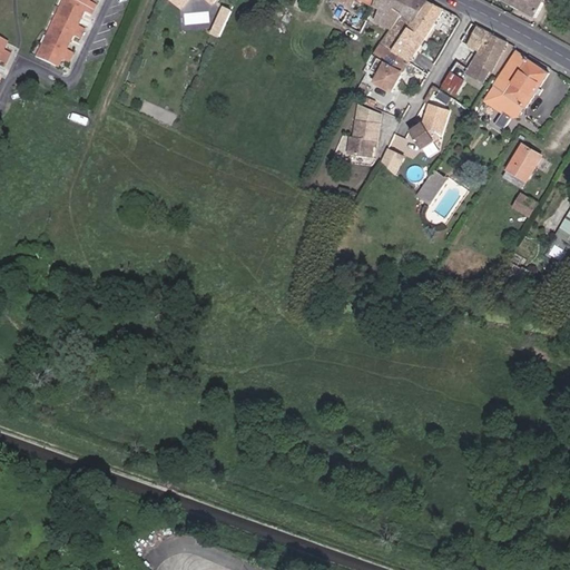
[(65,0),(38,58),(58,68),(62,60),(68,62),(71,55),(67,51),(74,36),(79,38),(84,29),(78,27),(85,12),(90,15),(95,6),(89,2),(89,0),(65,0)]
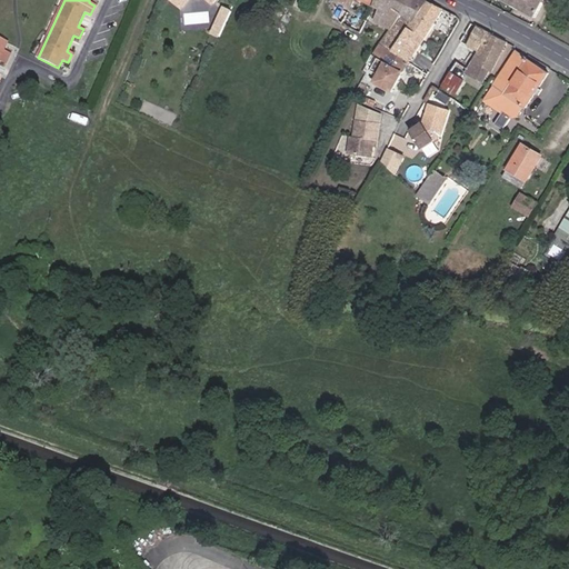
[(302,12),(308,0),(291,0),(289,7),(302,12)]
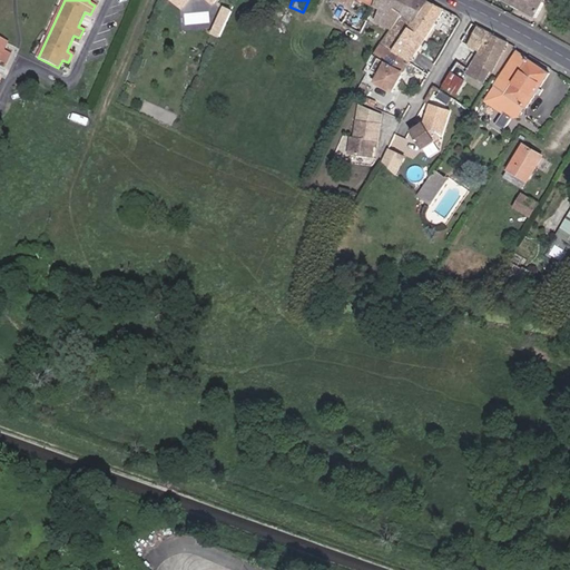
[(375,0),(373,6),(380,9),(387,12),(381,25),(391,29),(381,45),(394,53),(402,41),(414,22),(406,18),(418,0),(375,0)]
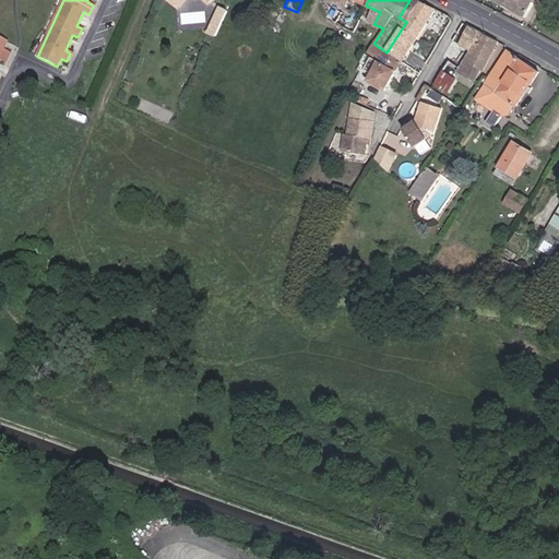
[(406,22),(419,2),(414,0),(409,0),(399,18),(406,22)]
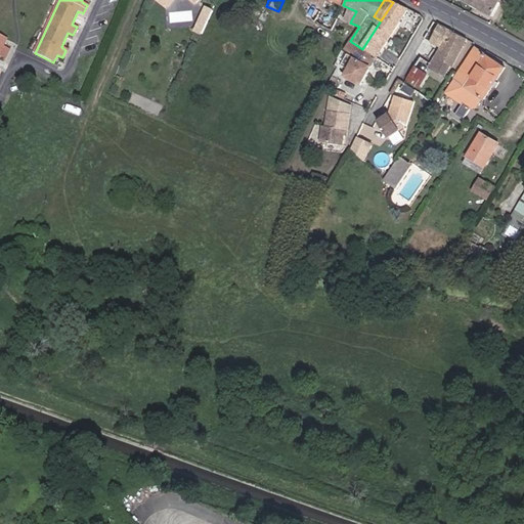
[(465,0),(492,15),(500,0),(465,0)]
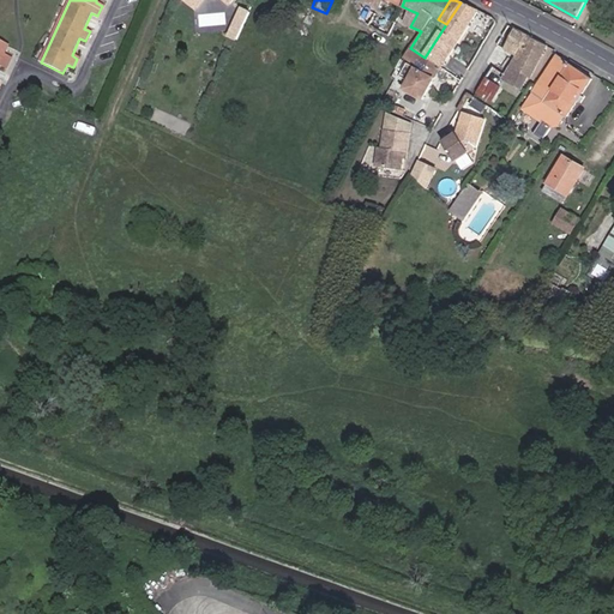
[(449,55),(477,11),(461,2),(446,24),(433,44),(449,55)]
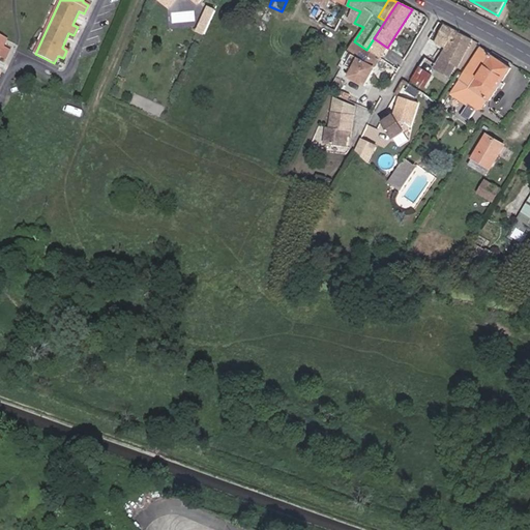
[(209,25),(216,10),(207,6),(200,21),(209,25)]
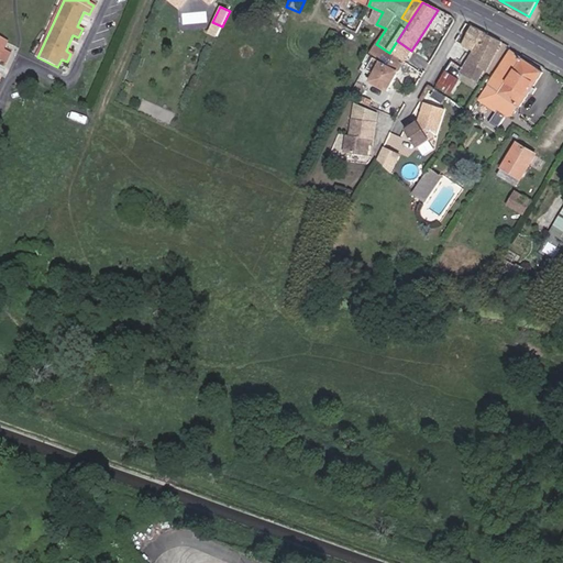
[(332,7),(327,18),(356,33),(362,21),(332,7)]
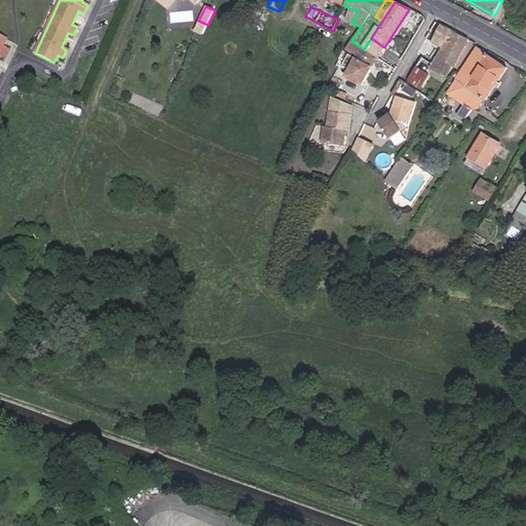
[(358,11),(350,8),(344,20),(351,23),(358,11)]
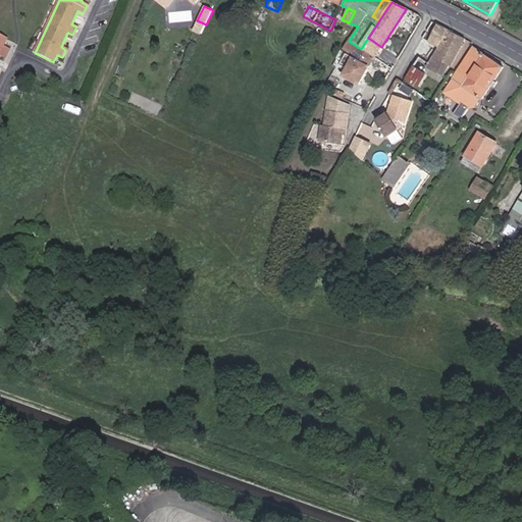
[(202,33),(206,24),(197,20),(193,29),(202,33)]
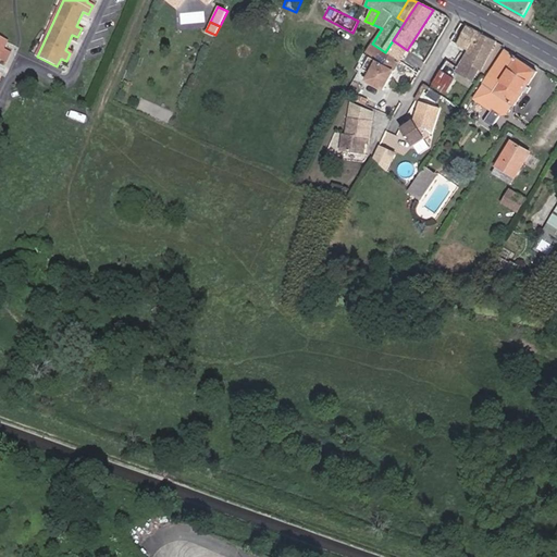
[(457,67),(455,71),(473,81),(480,69),(482,70),(496,41),(467,26),(458,44),(469,50),(457,67)]
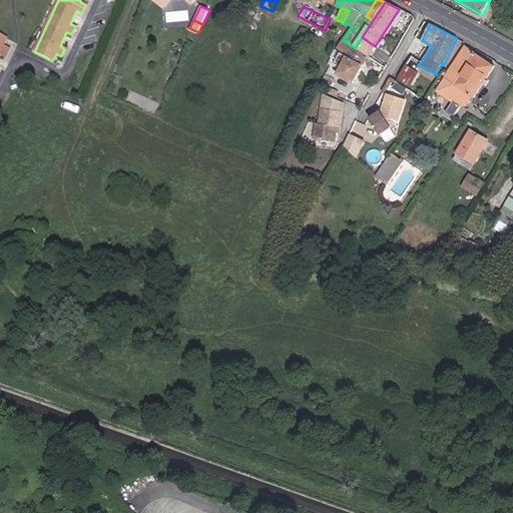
[(6,39),(0,36),(0,55),(5,58),(9,49),(3,46),(6,39)]
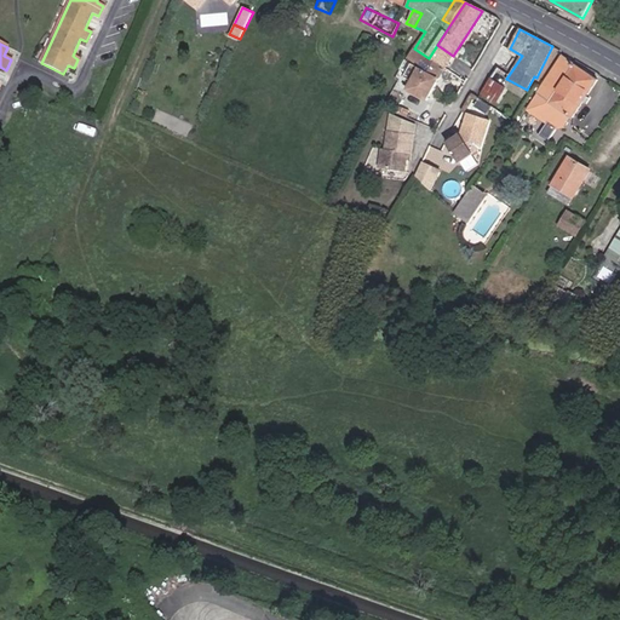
[(445,68),(453,56),(437,45),(429,58),(445,68)]
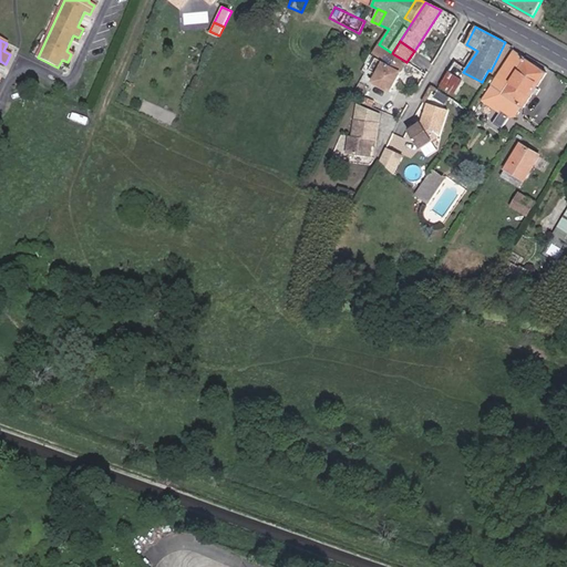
[(385,62),(392,53),(379,44),(371,55),(378,59),(385,62)]
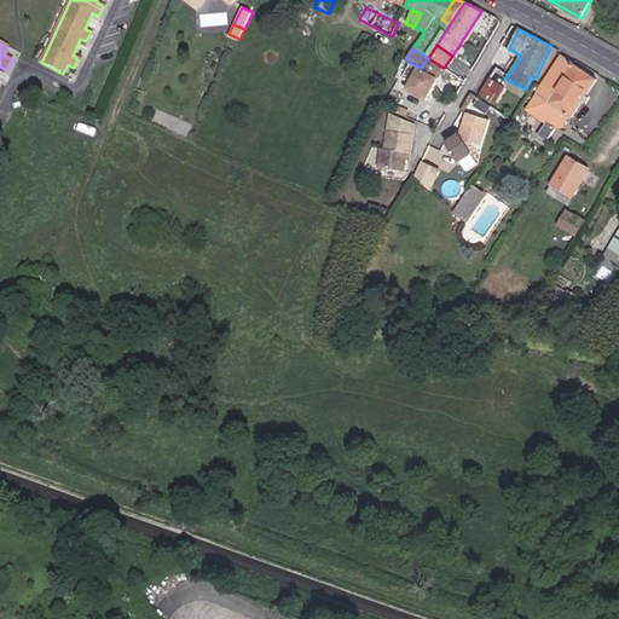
[(539,92),(530,108),(559,125),(566,114),(571,117),(596,80),(562,56),(538,92),(539,92)]
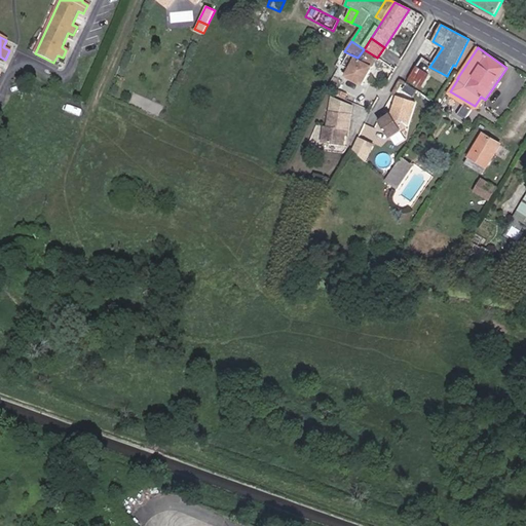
[(364,77),(368,72),(377,58),(364,49),(358,58),(350,54),(344,66),(364,77)]
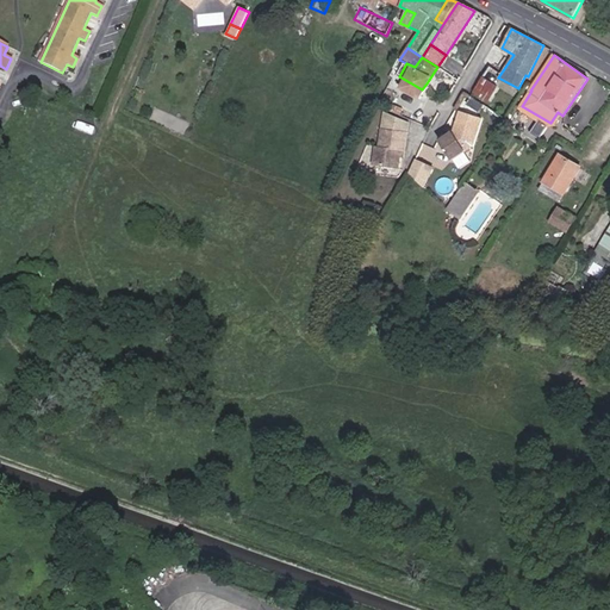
[(498,78),(500,74),(490,67),(483,78),(493,85),(498,78)]
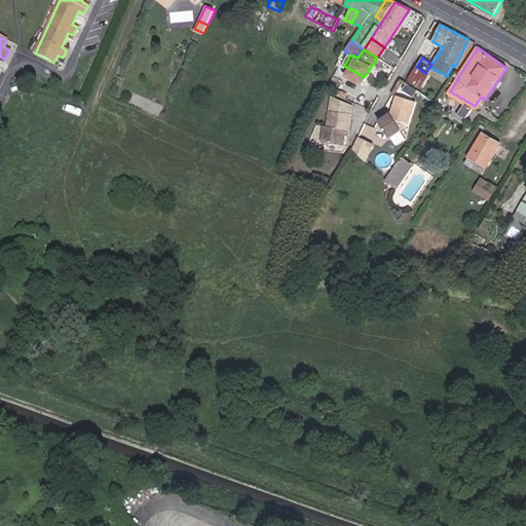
[(425,73),(416,67),(408,78),(421,86),(428,75),(425,73)]
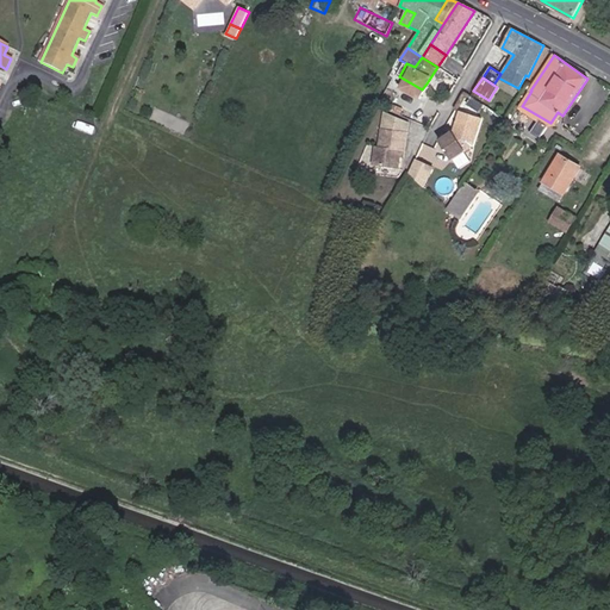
[(480,112),(485,105),(471,97),(467,105),(480,112)]
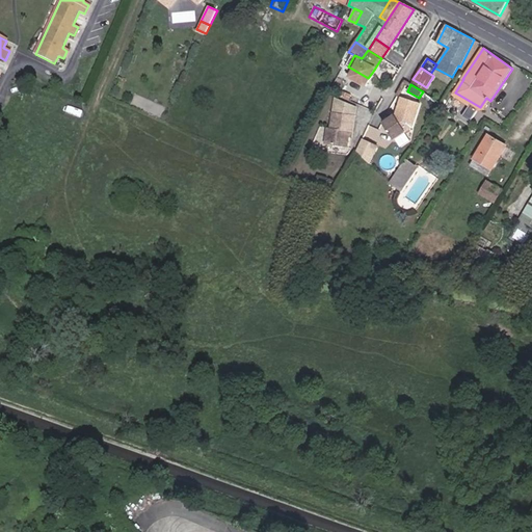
[(480,107),(455,92),(453,96),(477,111),(480,107)]
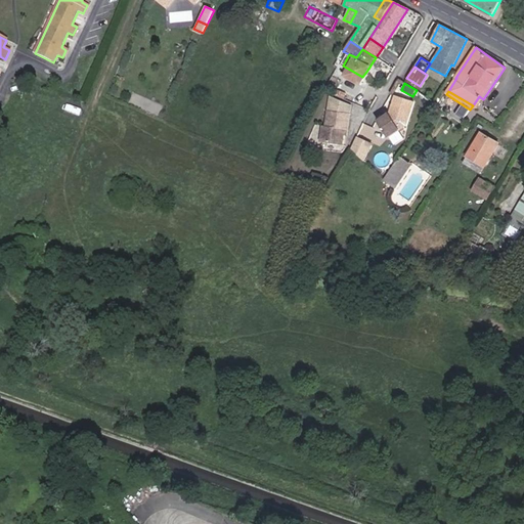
[(350,114),(351,105),(331,95),(329,112),(350,114)]
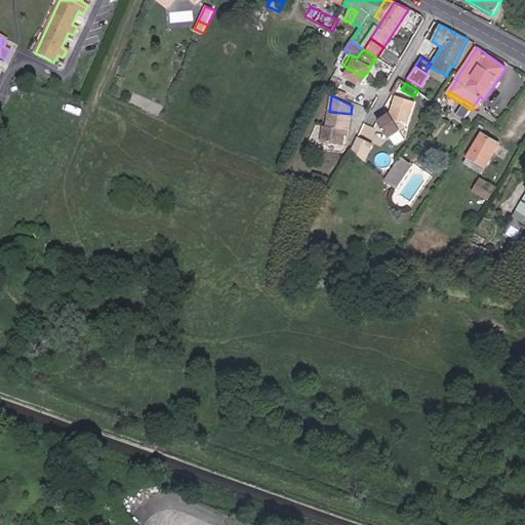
[(415,102),(397,95),(394,106),(397,107),(395,112),(380,122),(390,136),(391,135),(400,129),(407,125),(415,102)]
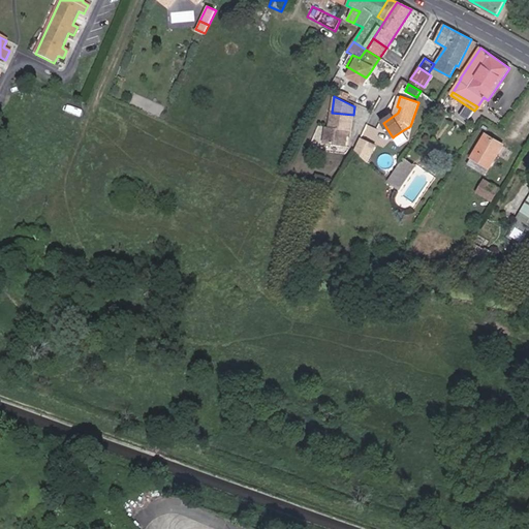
[(481,111),(488,100),(484,97),(477,106),(481,111)]
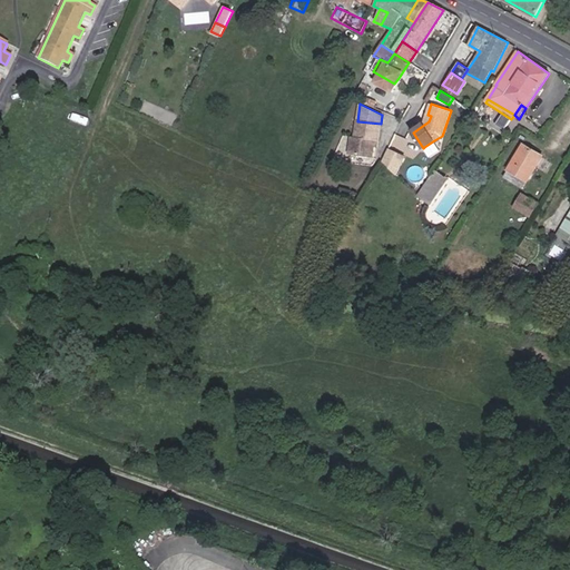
[(373,157),(374,147),(375,140),(379,141),(381,124),(357,121),(356,138),(353,137),(351,155),(373,157)]
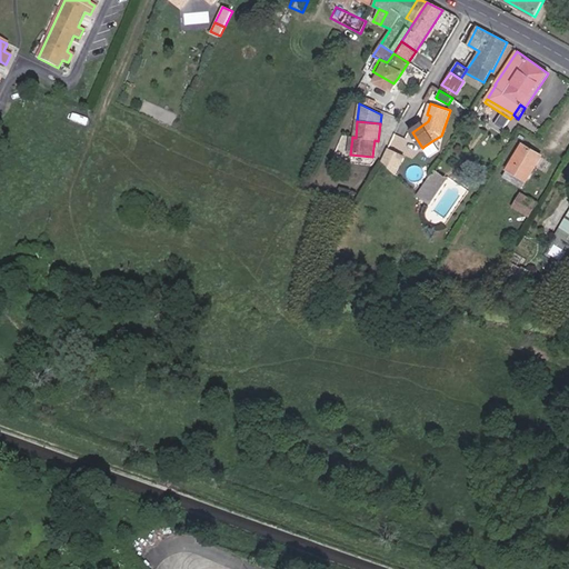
[(430,157),(440,150),(433,140),(423,147),(430,157)]
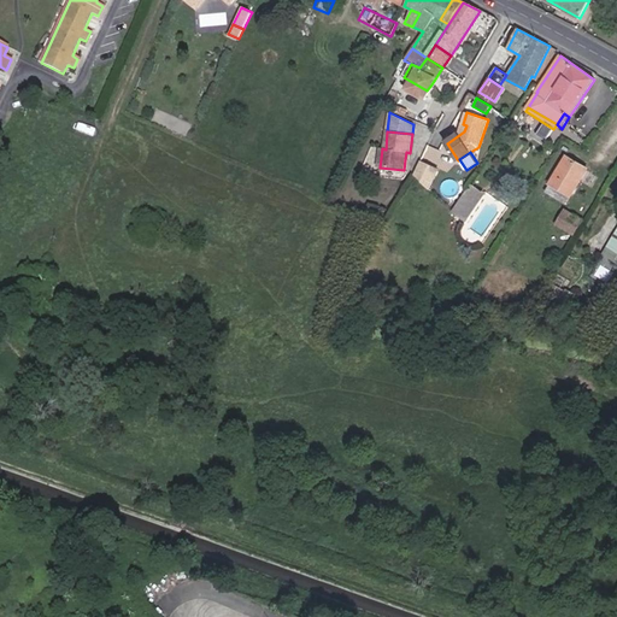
[(587,169),(566,157),(546,192),(566,205),(587,169)]
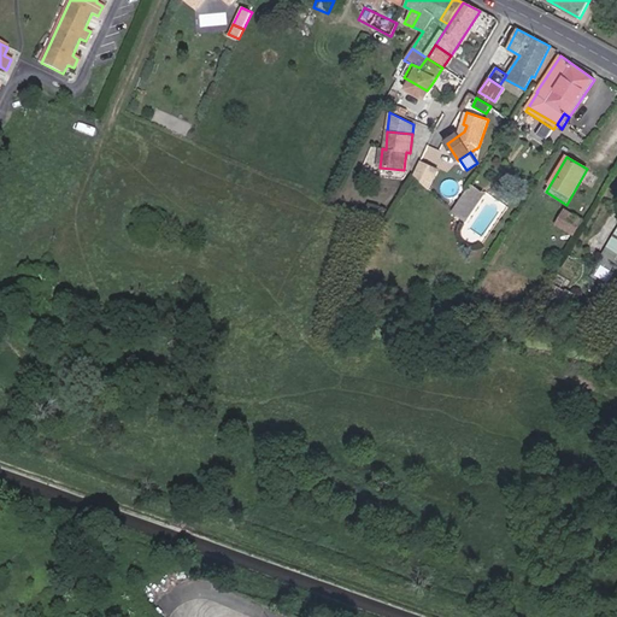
[(432,168),(421,163),(415,176),(424,184),(432,168)]
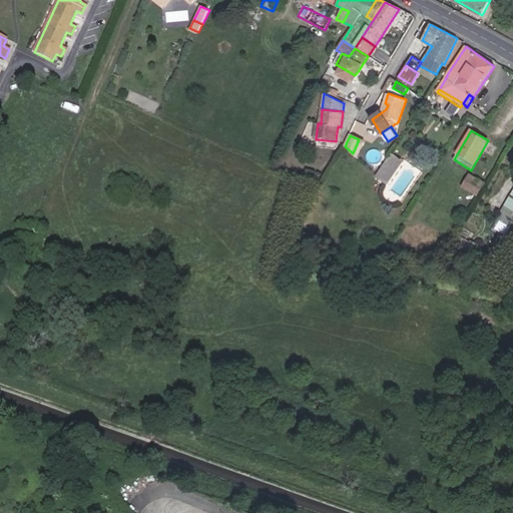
[(357,157),(364,141),(359,139),(353,153),(357,157)]
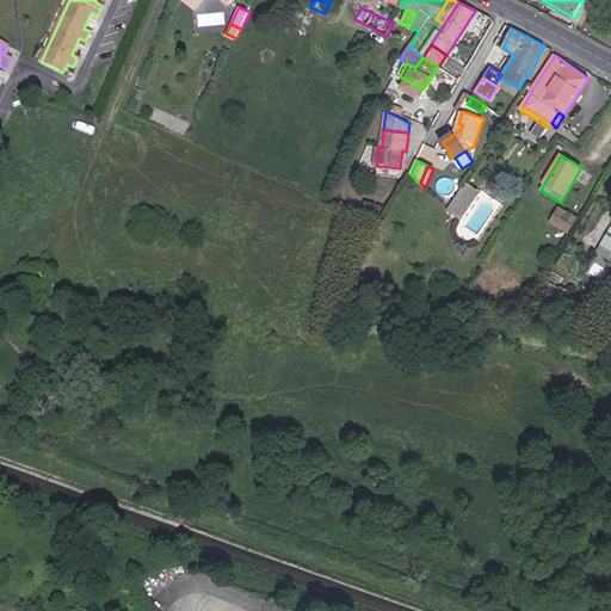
[(466,183),(448,210),(455,215),(463,220),(481,192),(466,183)]
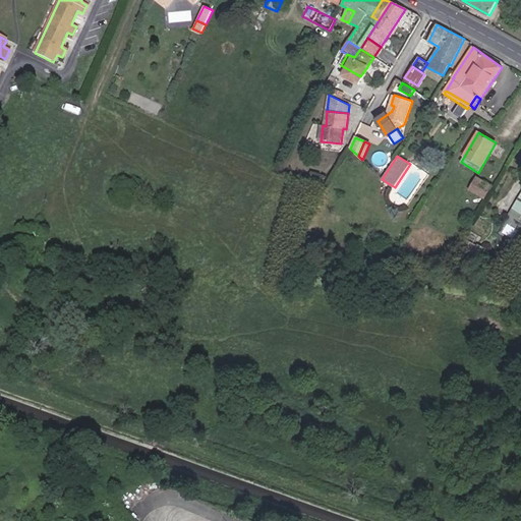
[(478,178),(470,190),(484,197),(491,186),(478,178)]
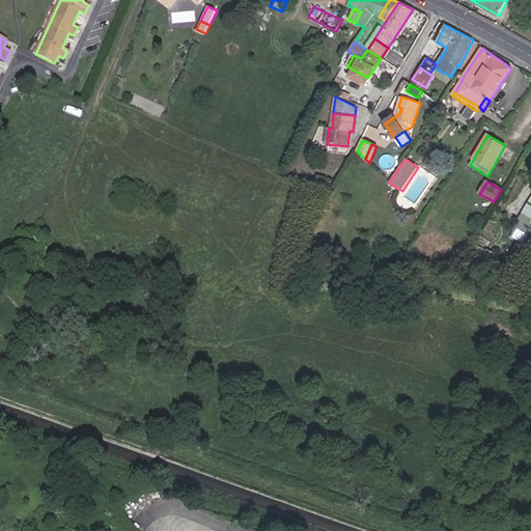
[(530,201),(521,220),(530,225),(530,201)]
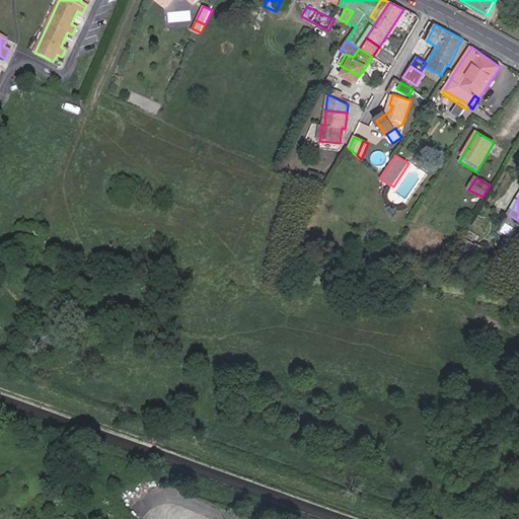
[(472,255),(478,244),(472,240),(465,251),(472,255)]
